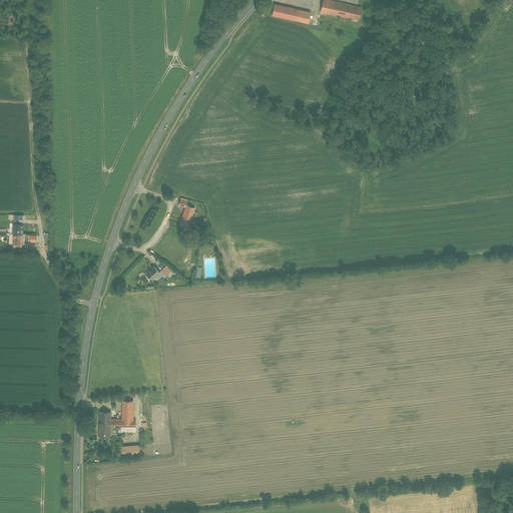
[(349,6),(323,0),(320,14),(346,20),(346,19),(359,22),(361,9),(349,7),(349,6)]
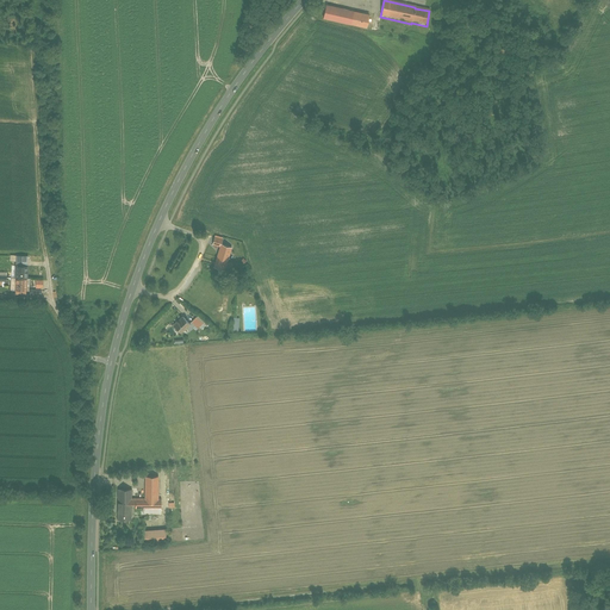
[(368,16),(325,6),(322,20),(346,26),(365,31),(368,16)]
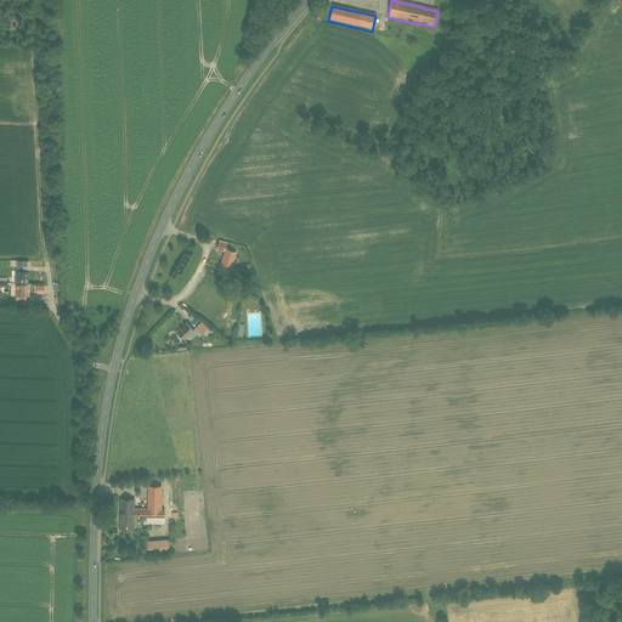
[(237,252),(225,249),(218,272),(230,276),(237,252)]
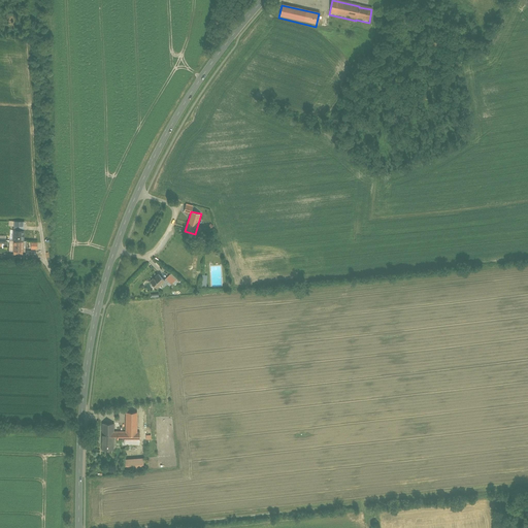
[(25,221),(14,221),(14,229),(25,229),(25,221)]
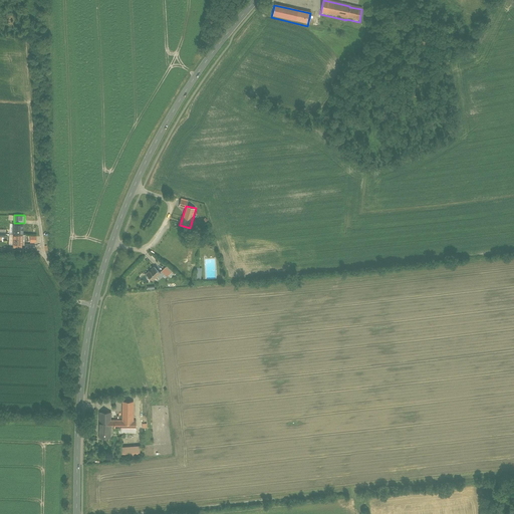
[(14,223),(13,233),(24,233),(24,223),(14,223)]
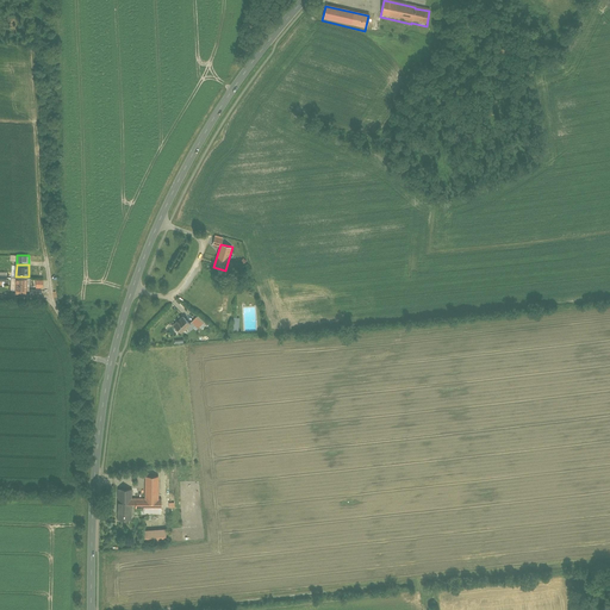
[(16,277),(16,293),(26,293),(26,290),(29,290),(29,277),(16,277)]
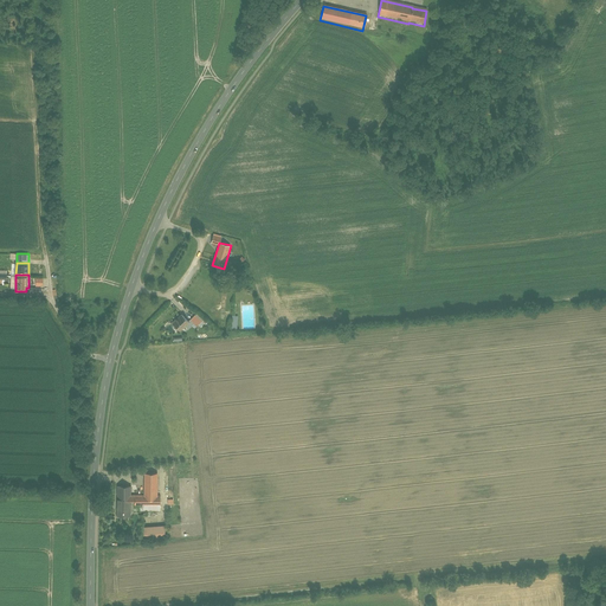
[(180,316),(171,324),(179,334),(184,329),(187,333),(191,329),(192,330),(202,321),(195,314),(187,322),(180,316)]
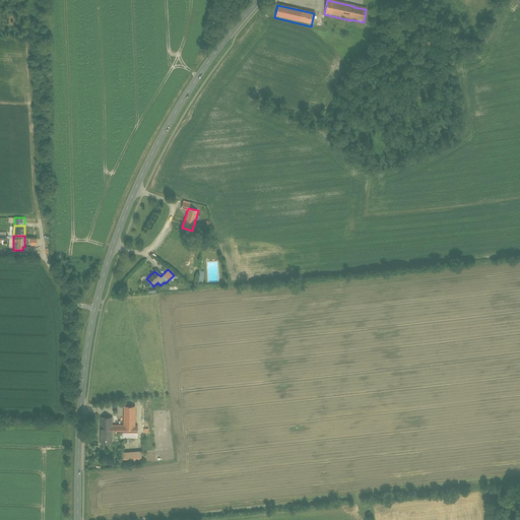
[(112,418),(99,417),(99,445),(111,445),(111,435),(136,436),(137,427),(134,427),(134,407),(123,407),(122,427),(112,426),(112,418)]
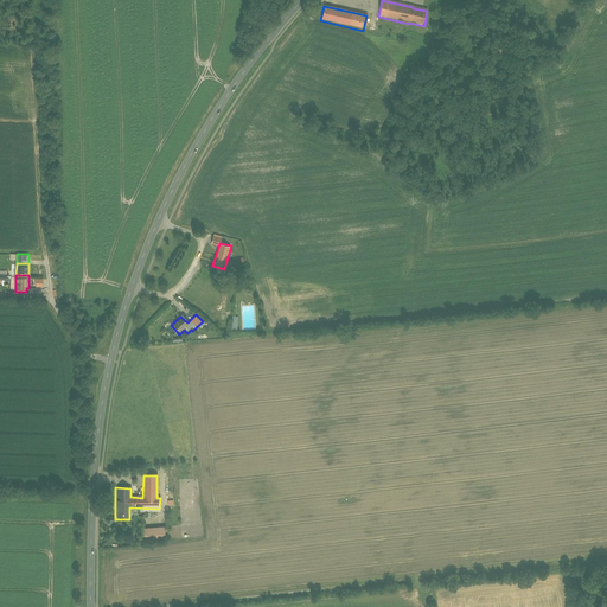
[(164,542),(164,528),(141,530),(142,544),(164,542)]
